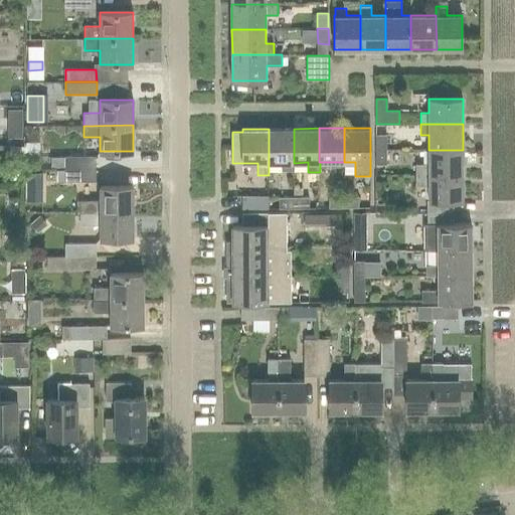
[(294,163),(294,129),(269,129),(269,163),(283,163),(283,171),(295,171),(295,163),(294,163)]
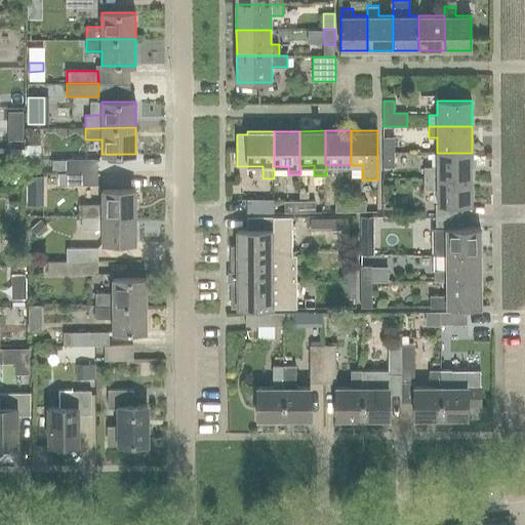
[(395,153),(395,137),(385,137),(385,153),(395,153)]
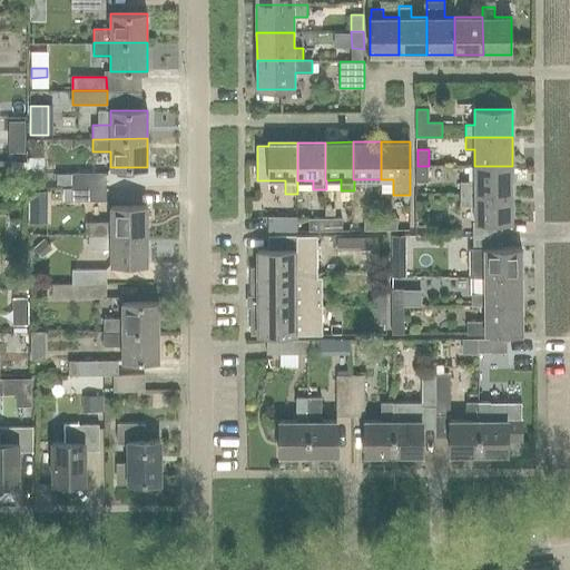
[(26,161),(26,151),(10,151),(10,161),(26,161)]
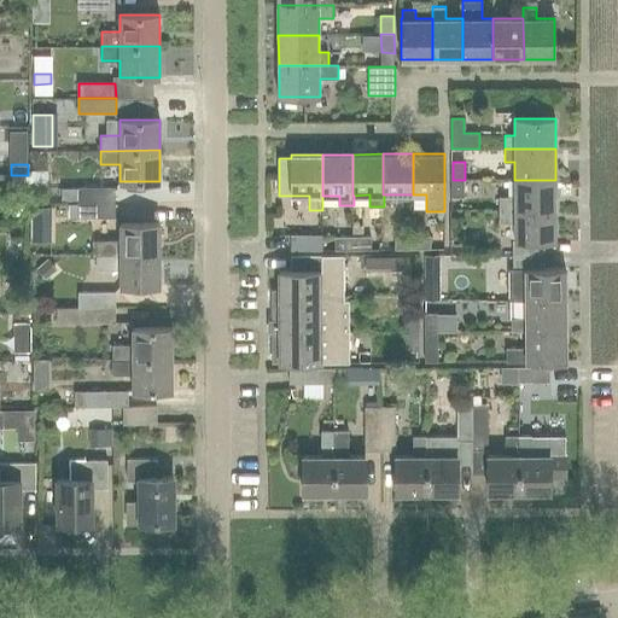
[(465,198),(465,180),(453,180),(453,198),(465,198)]
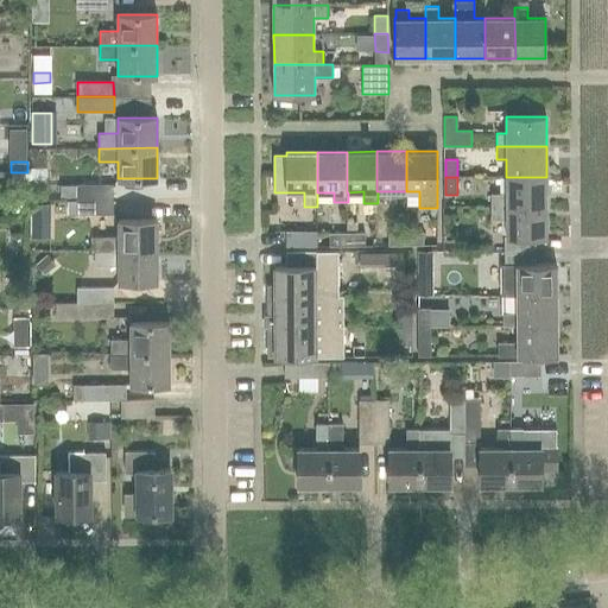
[(546,207),(546,177),(506,177),(507,194),(492,194),(492,207),(546,207)]
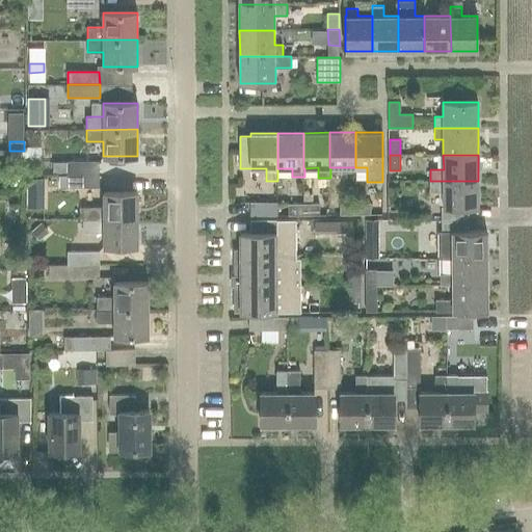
[(100,175),(100,161),(68,162),(68,171),(68,175),(100,175)]
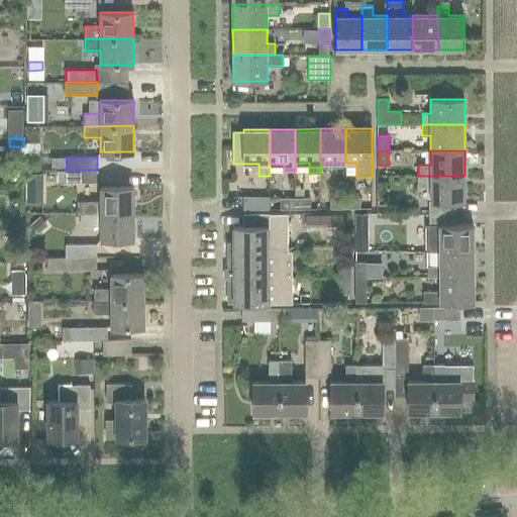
[(53,168),(66,167),(66,158),(53,158),(53,168)]
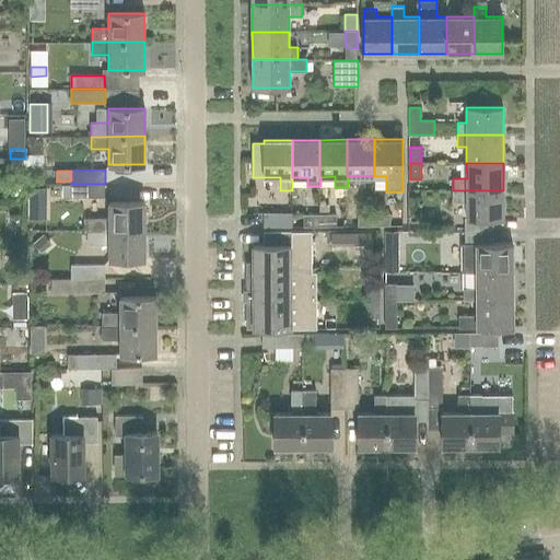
[(105,197),(105,184),(71,184),(71,198),(105,197)]
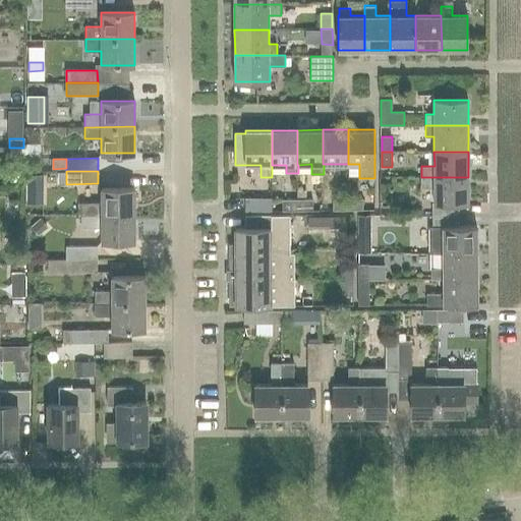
[(468,203),(468,177),(421,177),(421,188),(435,188),(435,203),(432,203),(432,216),(459,215),(459,204),(468,203)]
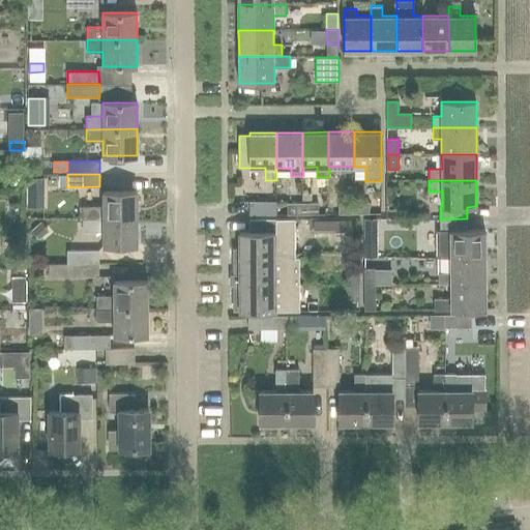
[(102,192),(102,206),(83,206),(83,218),(138,218),(137,192),(102,192)]
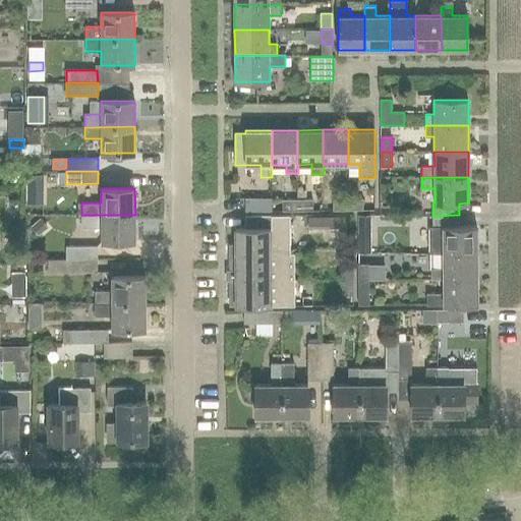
[(43,189),(26,189),(26,204),(43,204),(43,189)]
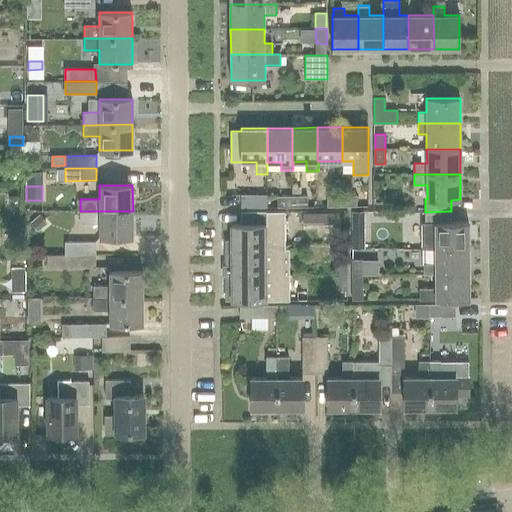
[(241,207),(267,207),(267,194),(241,195),(241,207)]
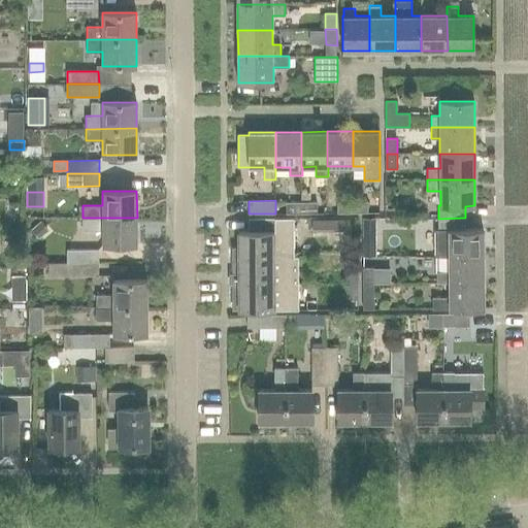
[(354,212),(354,201),(337,201),(337,213),(354,212)]
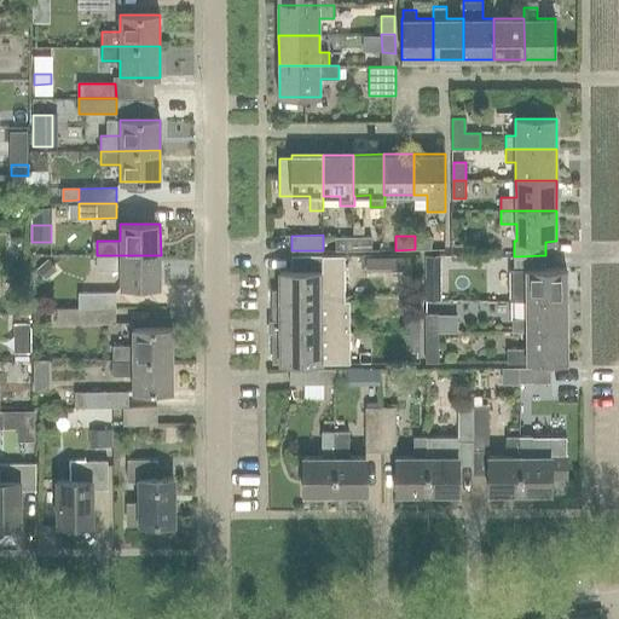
[(432,249),(432,236),(415,236),(415,249),(432,249)]
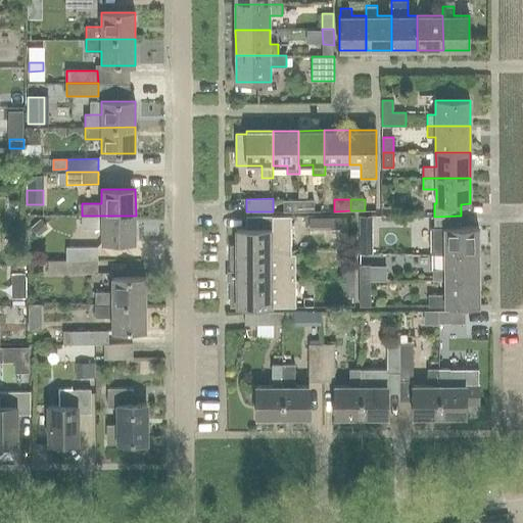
[(298,211),(298,200),(284,200),(284,211),(298,211)]
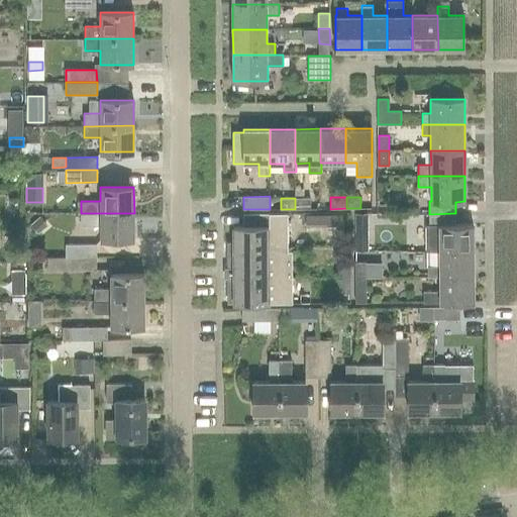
[(311,209),(310,198),(295,198),(295,209),(311,209)]
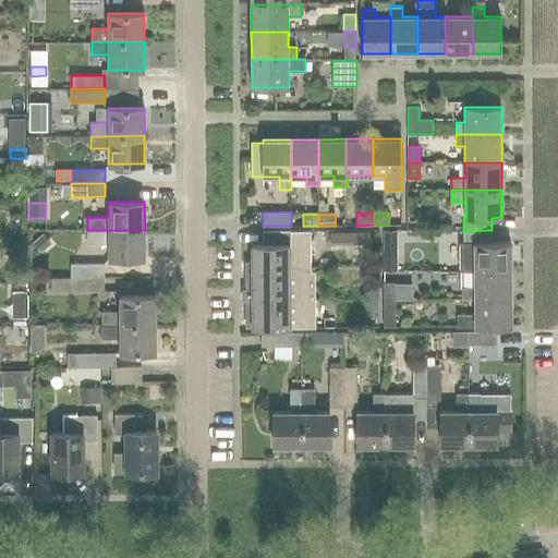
[(145,258),(145,230),(87,230),(87,243),(109,243),(109,258),(145,258)]
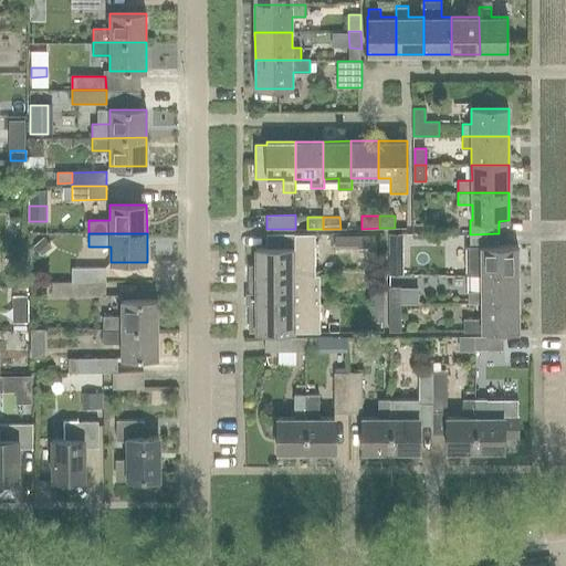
[(499,247),(499,233),(470,234),(470,247),(481,247),(481,263),(467,263),(467,275),(481,275),(519,275),(517,247),(499,247)]
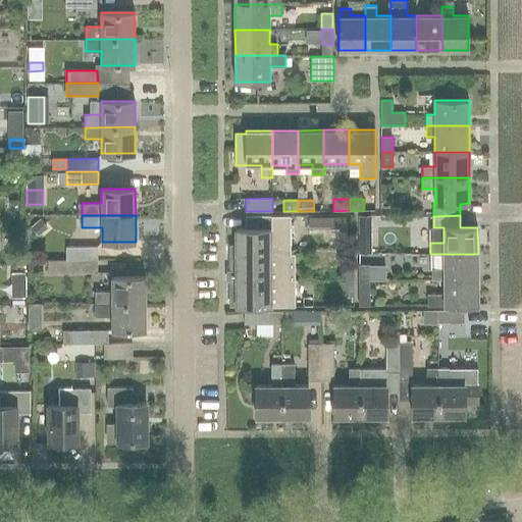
[(291,254),(291,216),(246,216),(246,228),(236,228),(237,307),(271,306),(271,305),(295,305),(295,254),(291,254)]
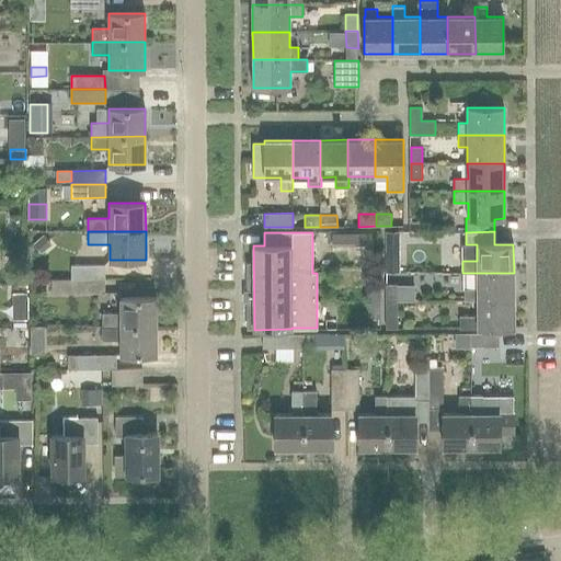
[(371,244),(371,232),(332,232),(332,244),(371,244)]
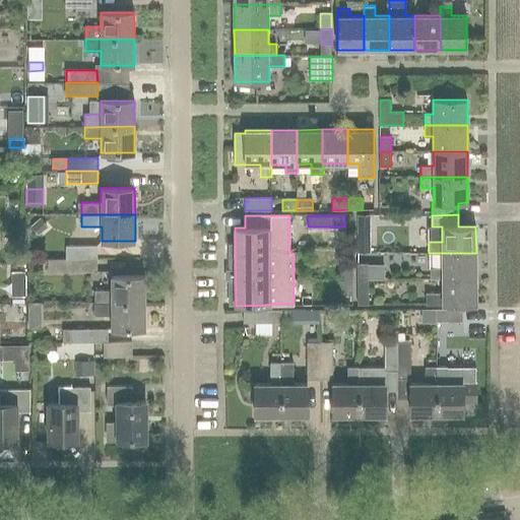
[(39,216),(29,224),(38,235),(48,225),(39,216)]
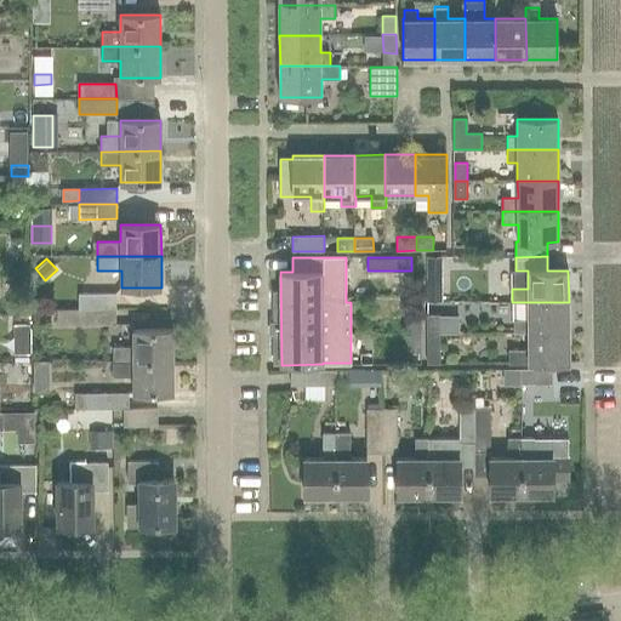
[(442,301),(442,283),(428,283),(428,297),(428,301),(442,301)]
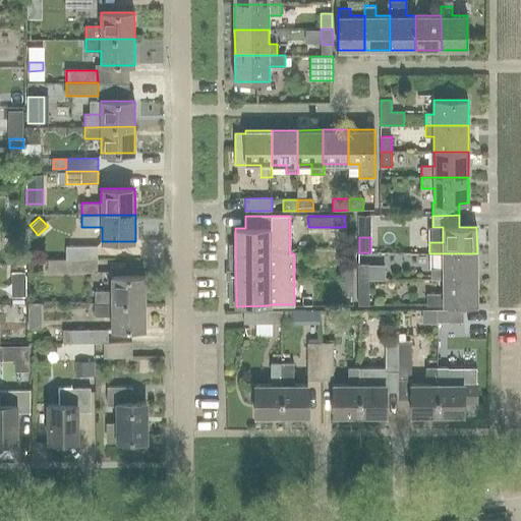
[(98,258),(98,246),(66,246),(66,259),(98,258)]
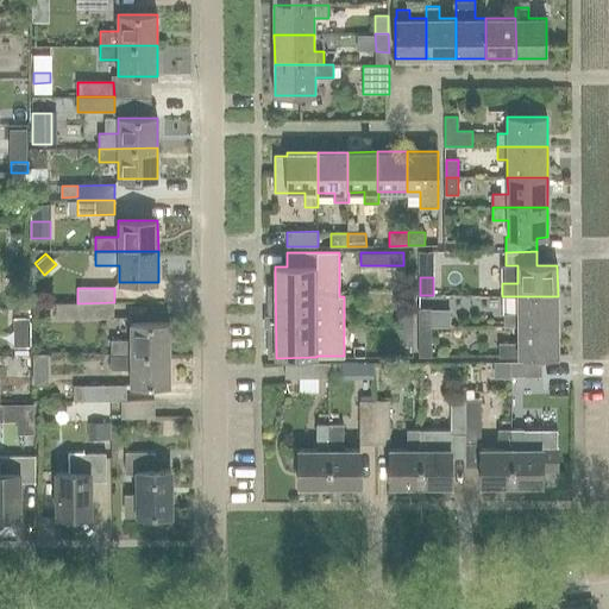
[(558,326),(558,296),(518,296),(518,326),(558,326)]
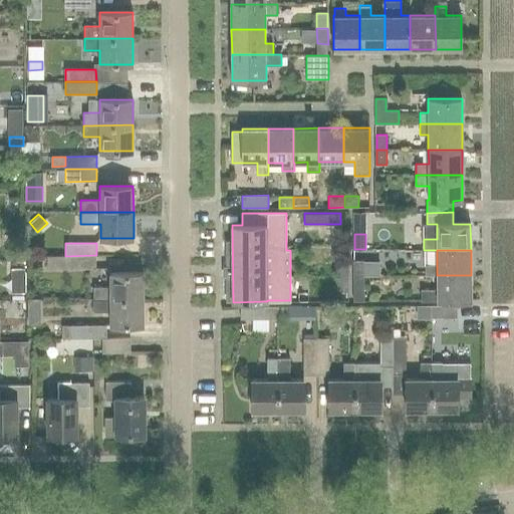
[(96,268),(96,255),(65,256),(47,256),(47,268),(96,268)]
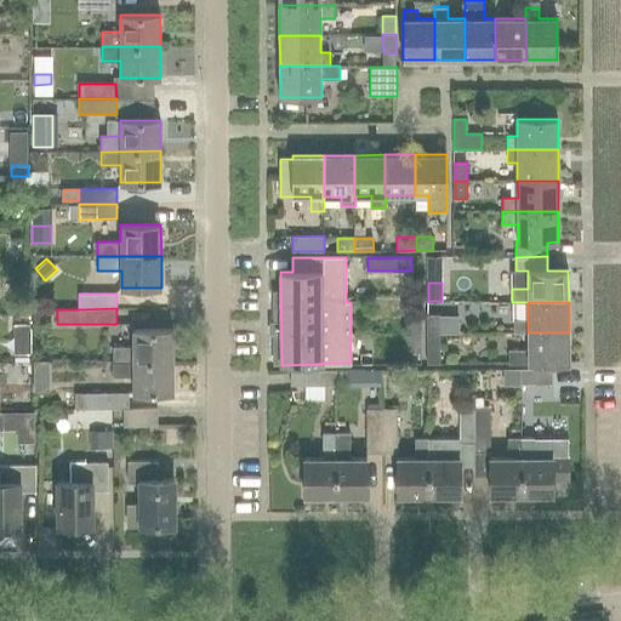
[(440,320),(440,315),(427,315),(427,334),(440,334),(440,320)]
